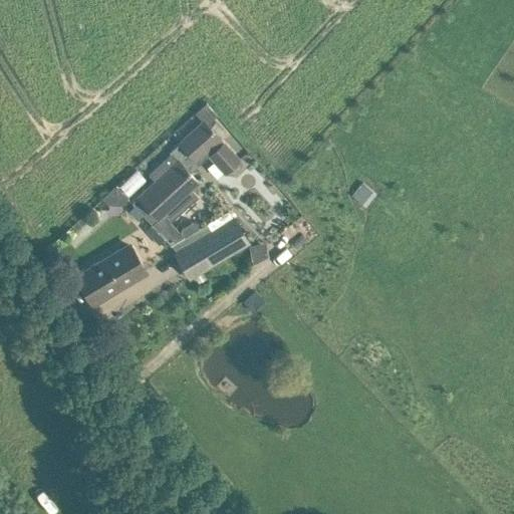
[(196,160),(206,151),(225,172),(239,159),(203,120),(180,142),(196,160)]
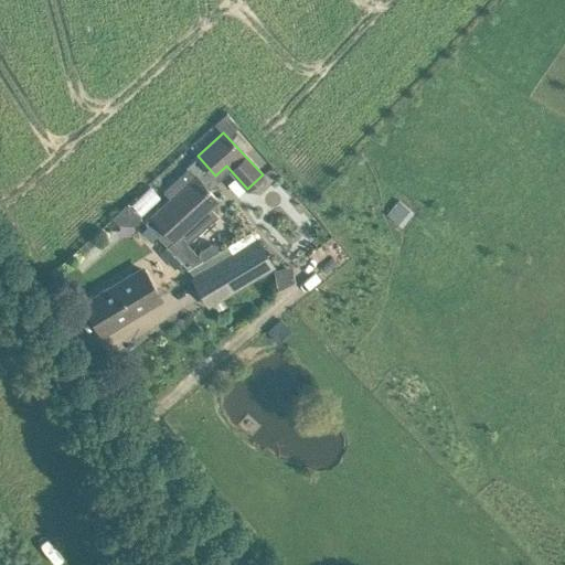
[(151,216),(144,223),(166,248),(177,238),(184,247),(215,220),(206,211),(217,200),(210,191),(208,189),(201,181),(210,172),(214,177),(215,176),(198,156),(185,167),(188,169),(162,192),(169,200),(151,216)]
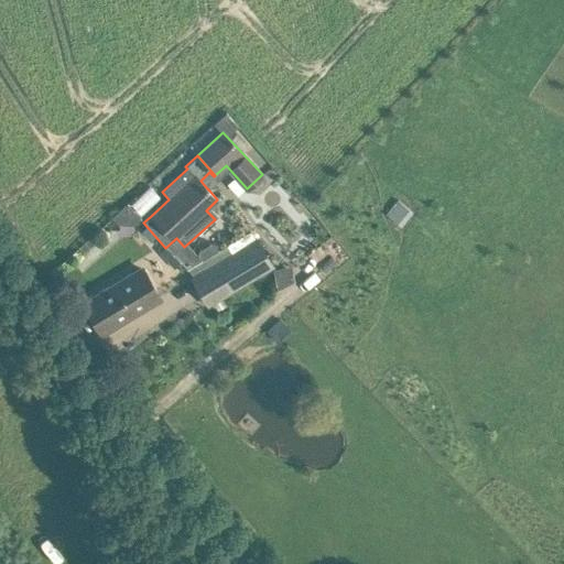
[(272,266),(257,240),(251,230),(194,262),(201,273),(192,279),(207,304),(272,266)]
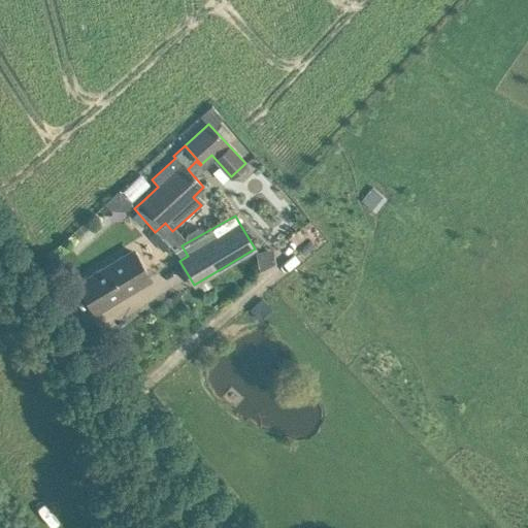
[(123,260),(122,257),(77,284),(95,311),(138,285),(137,284),(150,276),(149,273),(147,274),(134,253),(123,260)]
